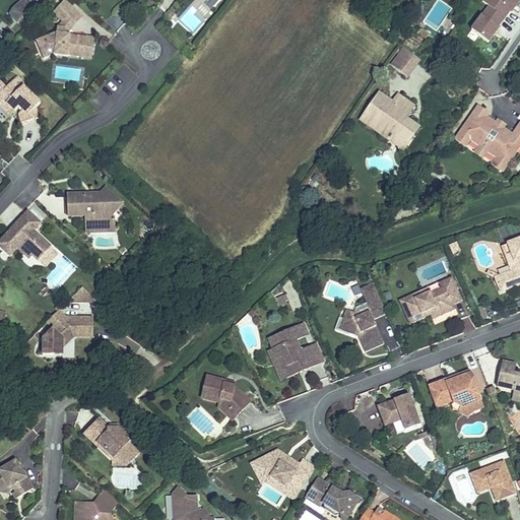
[(17,22),(37,0),(22,0),(14,10),(11,13),(10,13),(9,15),(17,22)]
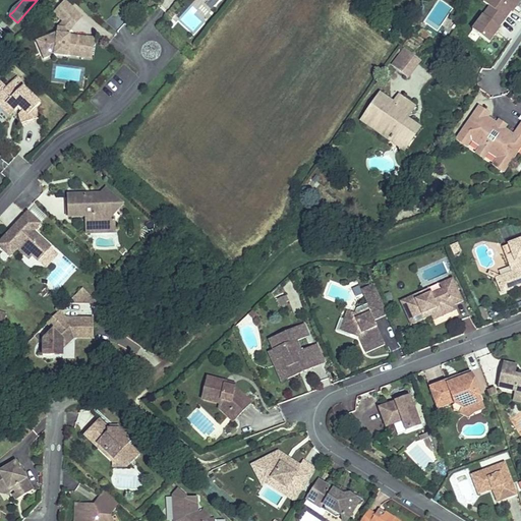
[(199,0),(211,10),(220,0),(209,0),(208,1),(206,0),(199,0)]
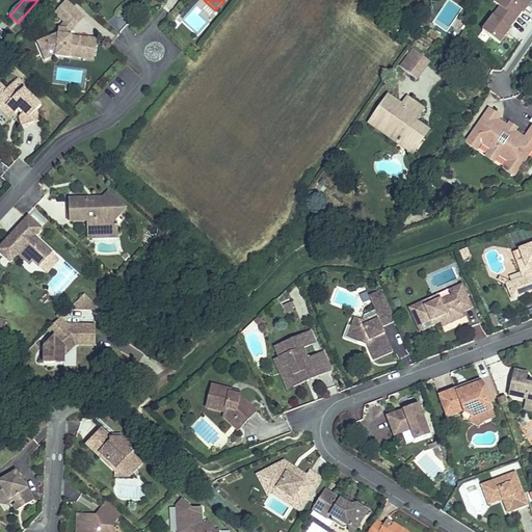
[(531,0),(495,0),(494,1),(501,6),(516,19),(522,11),(523,12),(531,0)]
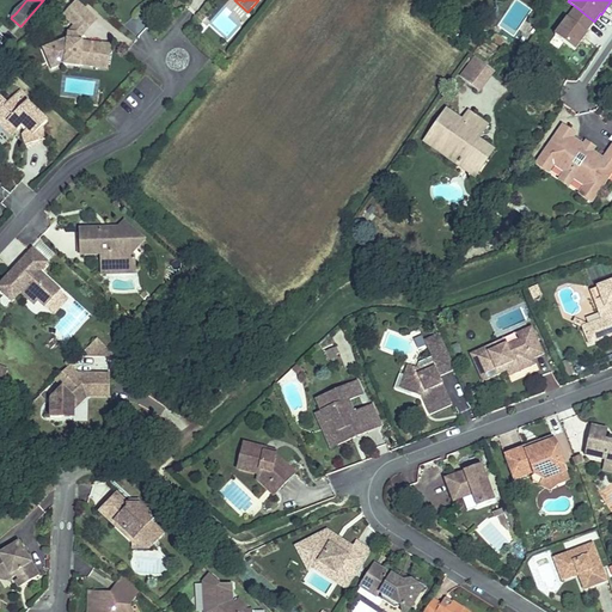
[(66,17),(73,23),(85,10),(78,2),(66,17)]
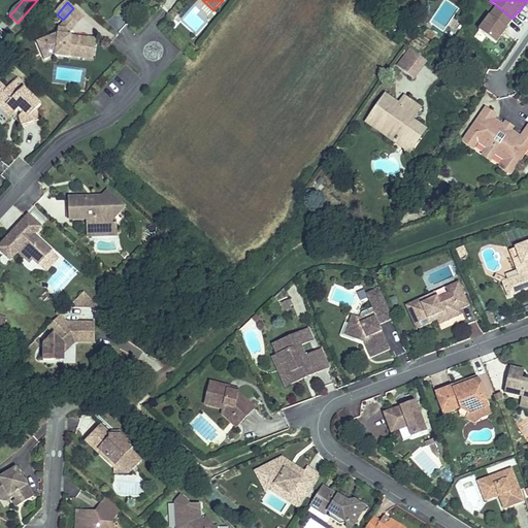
[(495,8),(510,21),(513,19),(497,6),(495,8)]
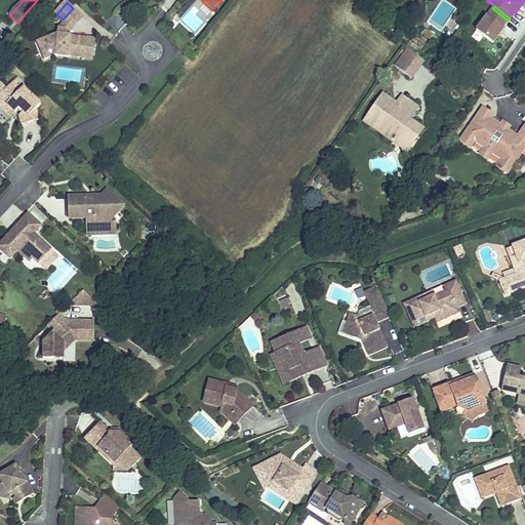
[(84,18),(73,8),(63,19),(65,22),(58,29),(65,30),(69,33),(69,35),(84,18)]
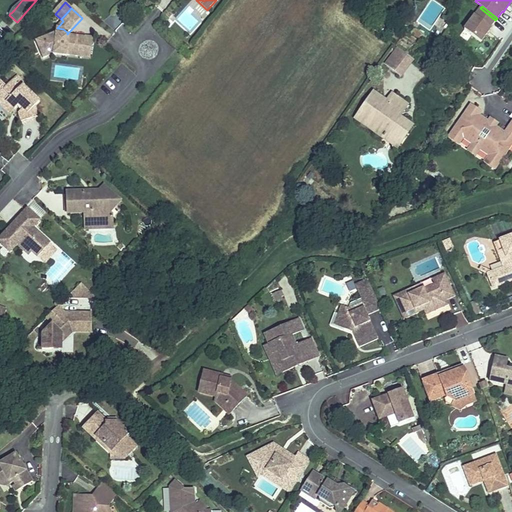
[(480,8),(464,30),(481,42),(491,28),(490,27),(495,20),(480,8)]
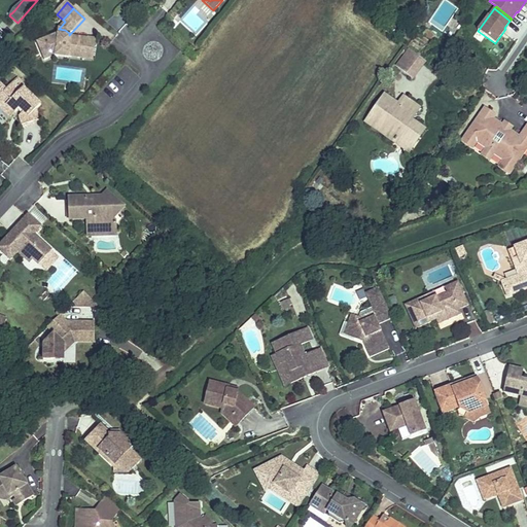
[(37,42),(45,61),(56,56),(69,58),(69,56),(81,58),(82,47),(88,48),(90,38),(69,35),(69,33),(65,30),(59,29),(58,34),(37,42)]
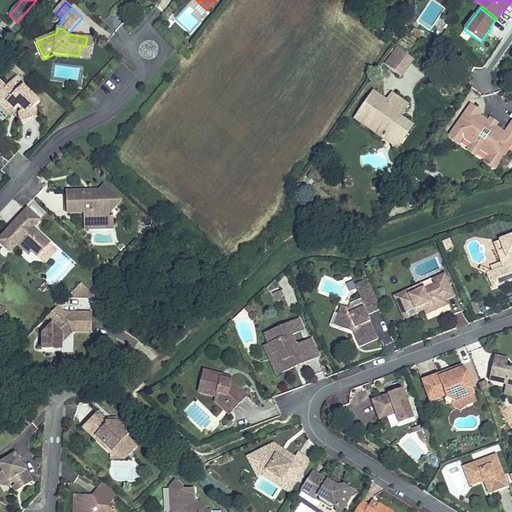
[(413,33),(419,38),(422,34),(415,30),(413,33)]
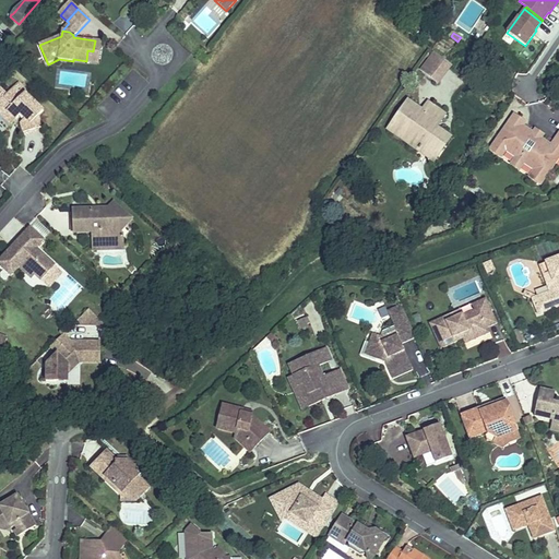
[(86,61),(98,62),(102,42),(95,40),(93,51),(87,50),(86,61)]
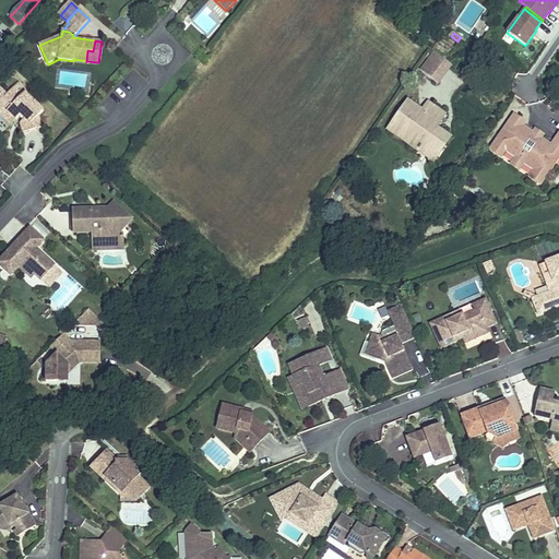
[(421,70),(439,83),(452,66),(435,52),(421,70)]
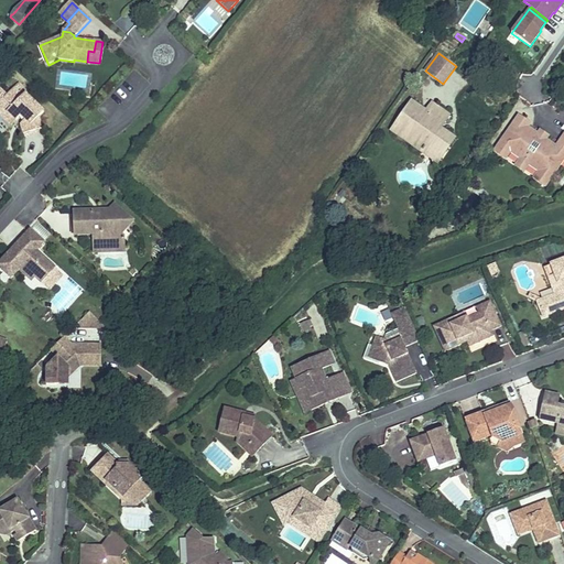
[(0,89),(0,108),(6,114),(8,112),(17,120),(19,118),(21,116),(24,119),(23,121),(21,123),(23,133),(42,129),(39,117),(44,111),(25,94),(28,91),(18,83),(7,95),(0,89)]
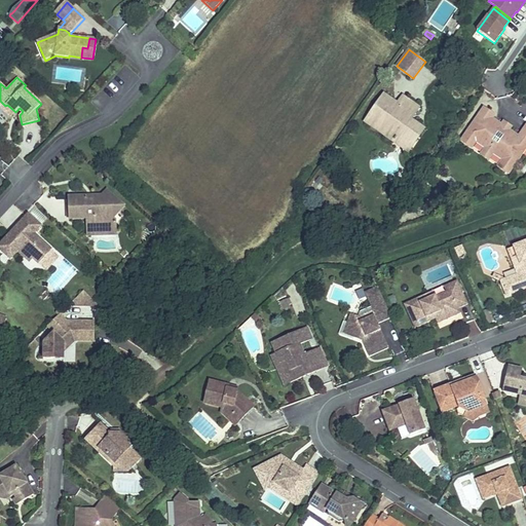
[(384,94),(365,122),(374,128),(376,125),(386,133),(384,136),(392,142),(396,137),(404,143),(412,132),(416,135),(421,126),(411,119),(410,119),(409,121),(406,119),(410,115),(415,114),(419,107),(403,96),(398,104),(395,108),(390,105),(393,101),(384,94)]
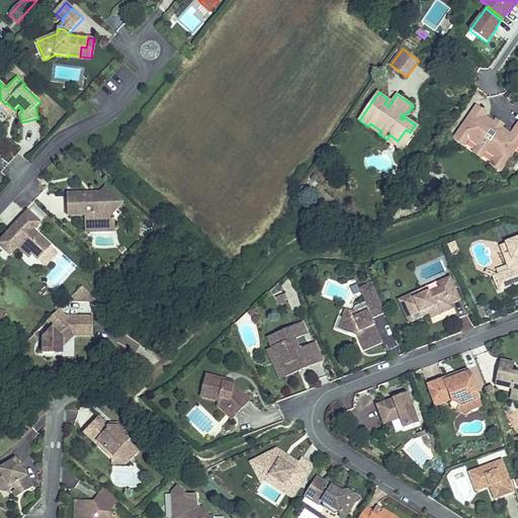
[(0,104),(10,115),(15,110),(7,103),(5,104),(0,99),(0,104)]
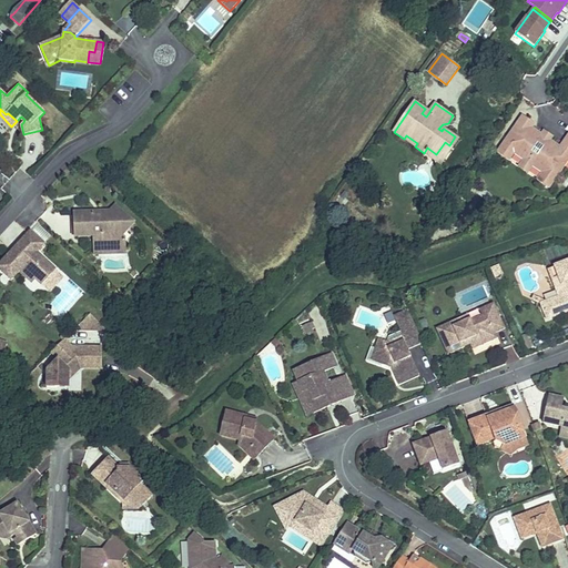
[(523,115),(497,152),(509,161),(514,154),(524,160),(533,166),(541,173),(537,180),(549,189),(567,161),(567,134),(559,146),(550,141),(541,134),(533,128),(535,124),(523,115)]
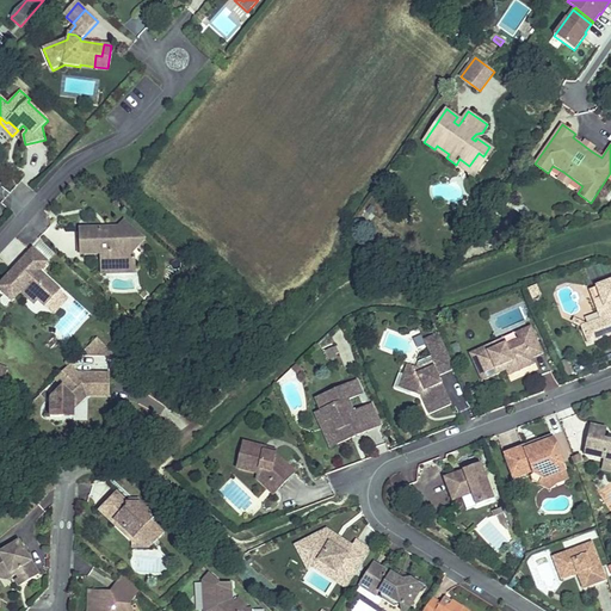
[(582,144),(592,152),(594,148),(585,141),(582,144)]
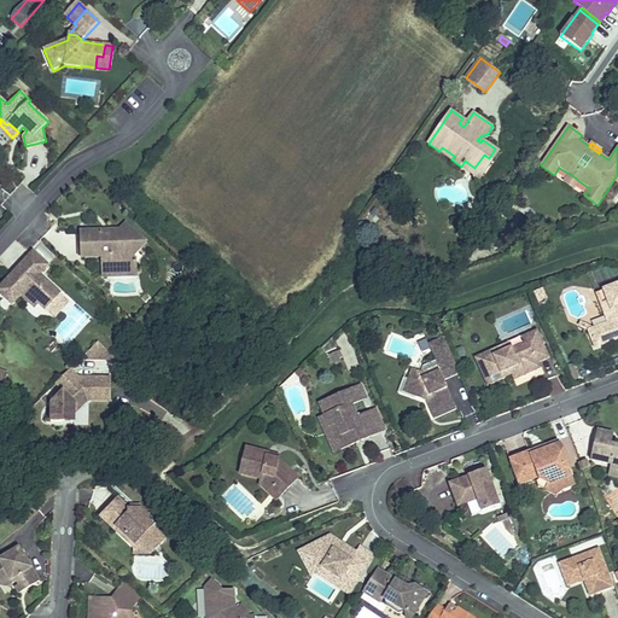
[(439,151),(452,159),(454,156),(442,147),(439,151)]
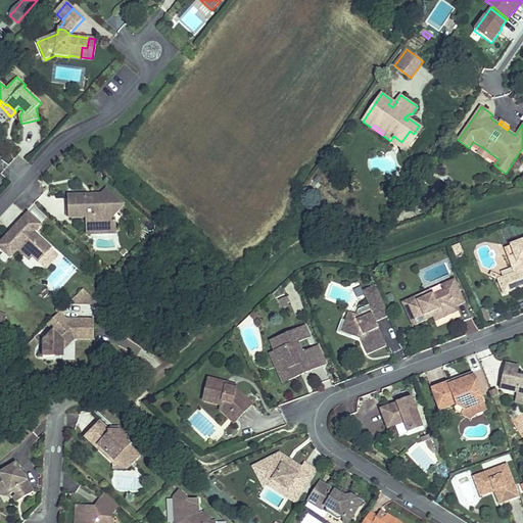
[(390,141),(406,151),(422,128),(419,126),(414,134),(410,131),(401,142),(393,136),(390,141)]
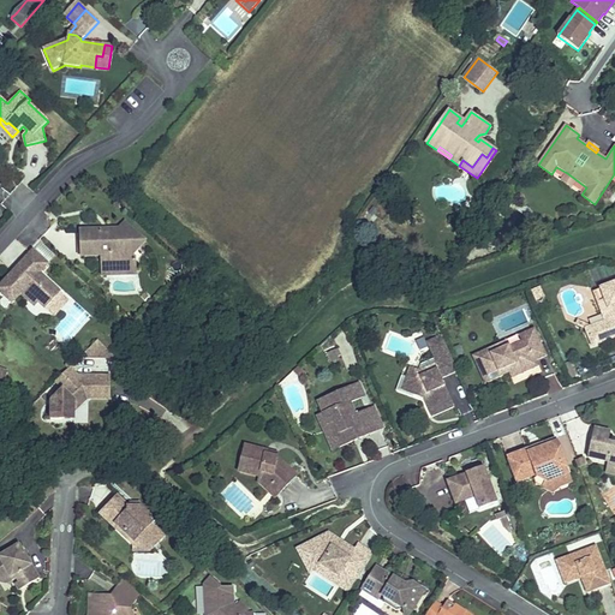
[(561,180),(572,187),(577,180),(567,173),(561,180)]
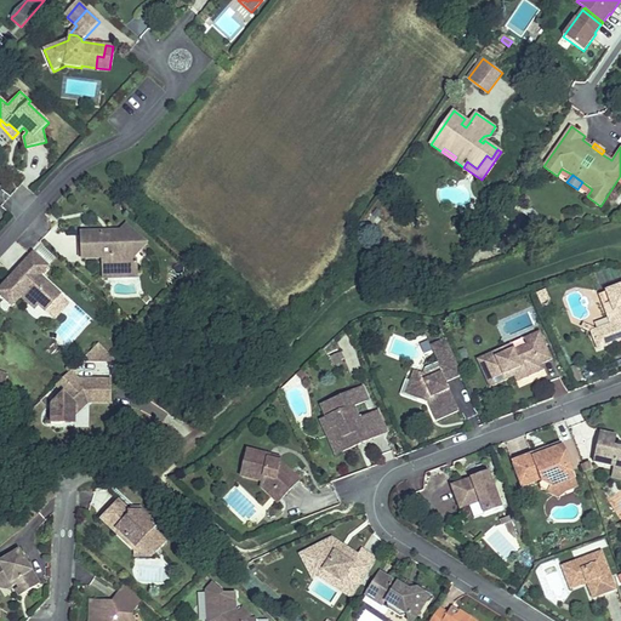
[(102,232),(80,233),(81,260),(103,258),(110,258),(112,275),(129,274),(127,263),(134,258),(147,244),(126,224),(120,232),(112,232),(112,235),(102,235),(102,232)]
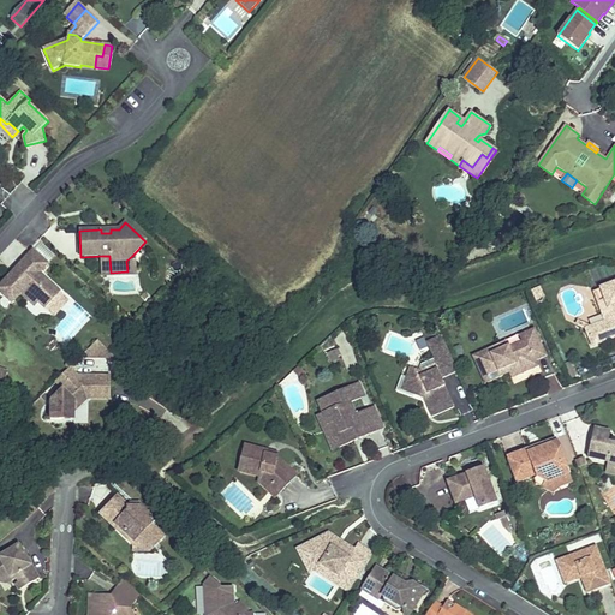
[(0,286),(0,293),(12,304),(21,294),(35,308),(39,304),(46,310),(58,296),(49,287),(52,285),(40,274),(48,264),(33,251),(19,266),(21,269),(22,272),(18,276),(13,272),(0,286)]
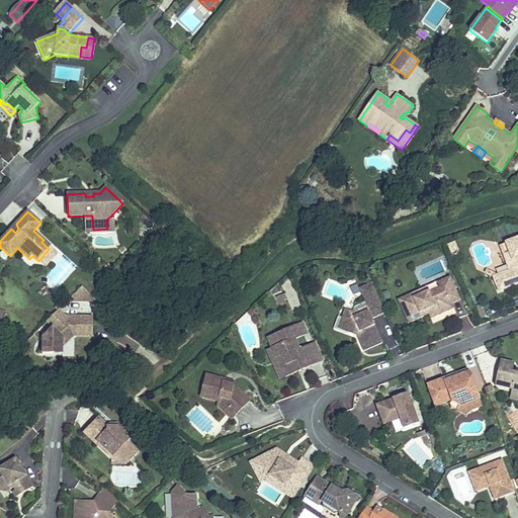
[(86,216),(86,233),(114,231),(114,219),(111,216),(106,220),(107,229),(93,230),(92,216),(86,216)]
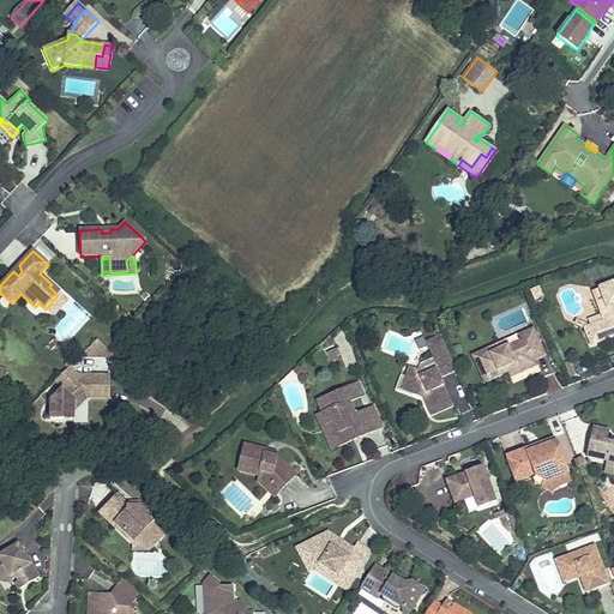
[(591,344),(613,336),(613,283),(594,292),(597,302),(605,300),(612,319),(605,321),(591,326),(585,329),(591,344)]
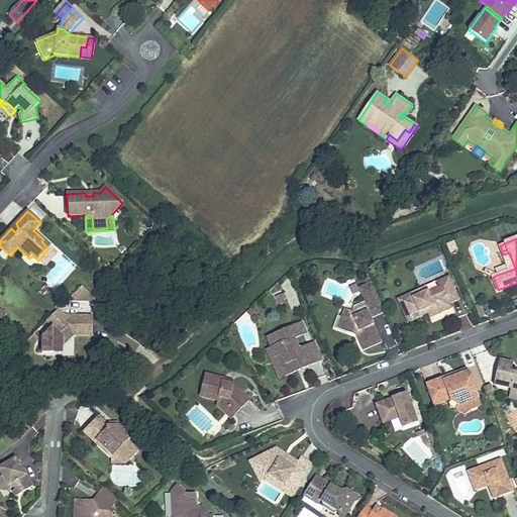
[(38,261),(45,267),(58,252),(43,239),(41,241),(48,248),(38,261)]
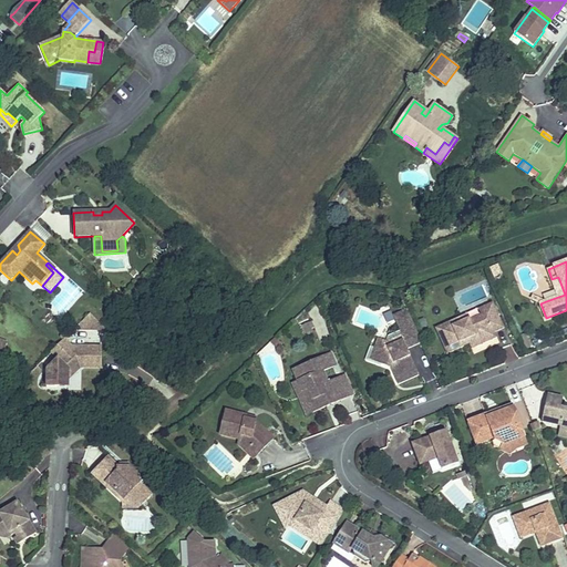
[(494,278),(501,274),(497,266),(490,269),(494,278)]
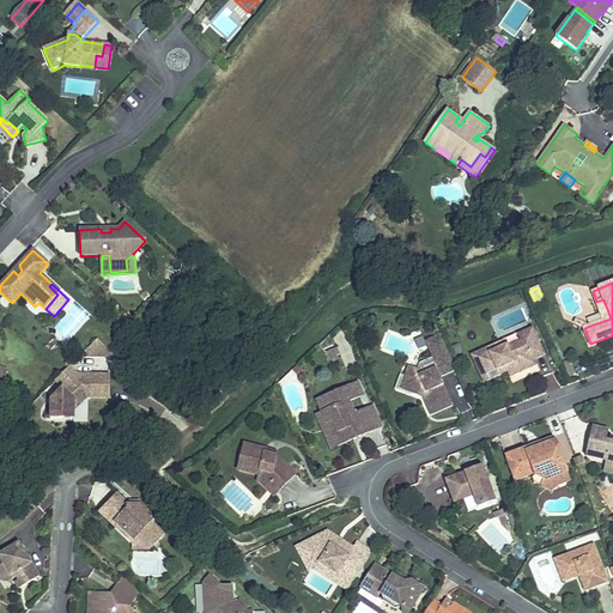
[(604,299),(596,302),(604,321),(611,319),(604,299)]
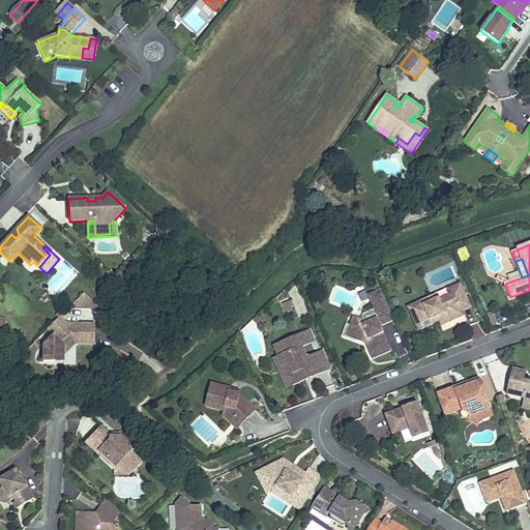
[(471,306),(461,283),(451,287),(453,292),(449,294),(438,299),(434,301),(432,296),(407,307),(416,327),(436,318),(436,317),(440,315),(445,325),(465,316),(463,311),(471,306)]
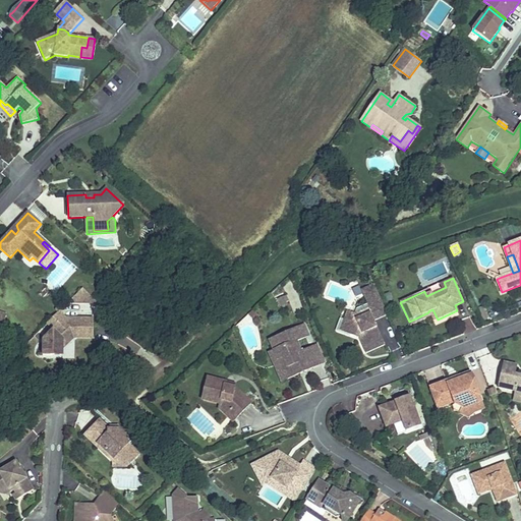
[(366,353),(385,345),(377,327),(374,328),(371,322),(374,321),(388,314),(373,284),(365,288),(369,295),(364,297),(367,303),(356,309),(355,313),(347,311),(344,320),(341,319),(336,332),(350,337),(351,335),(359,338),(366,353)]
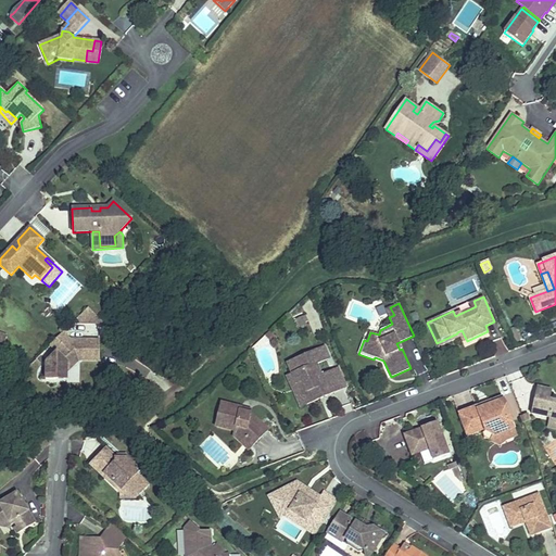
[(73,323),(105,323),(97,316),(88,307),(73,323)]
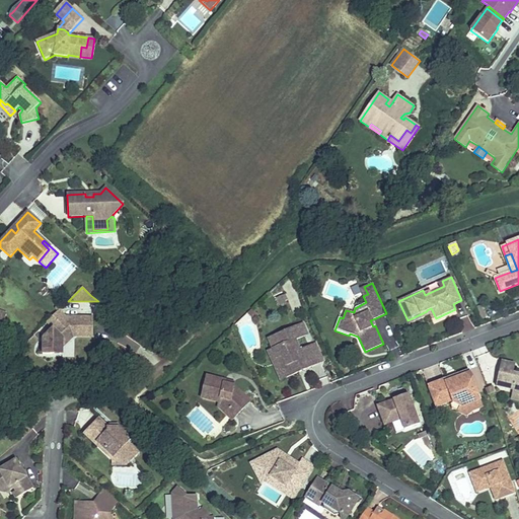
[(360,289),(363,296),(368,294),(364,287),(360,289)]
